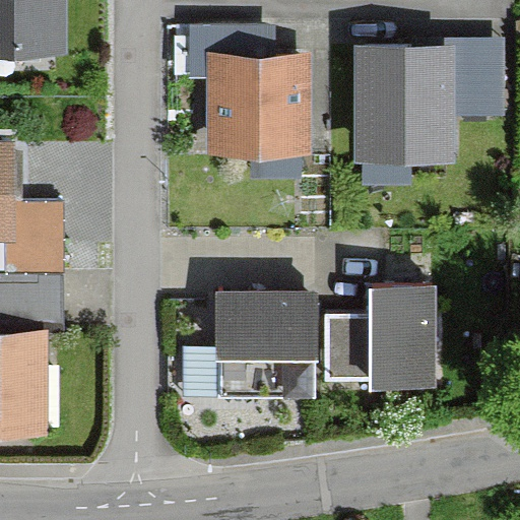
[(77,0),(0,0),(0,61),(77,61),(77,0)]
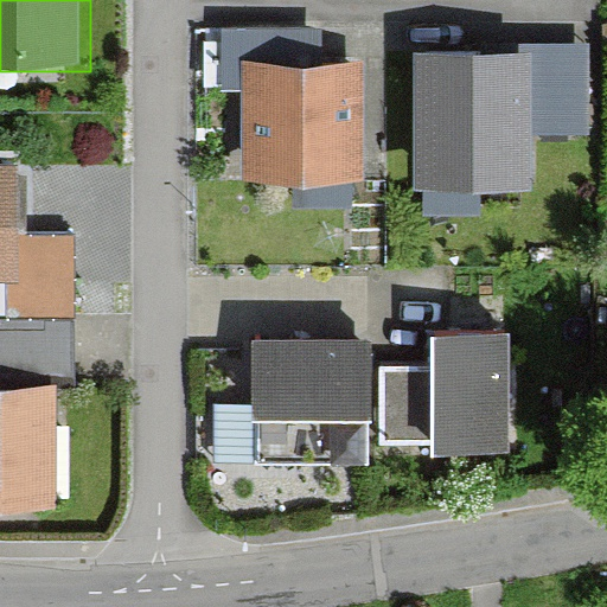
[(574,135),(573,49),(417,52),(421,189),(534,185),(532,136),(574,135)]
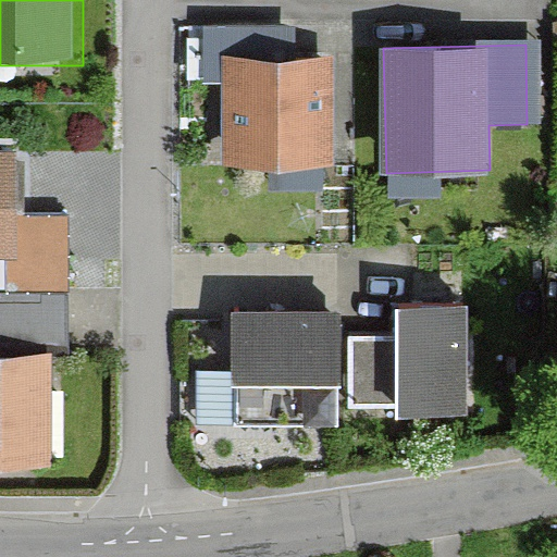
[(333,164),(332,58),(222,59),(223,165),(333,164)]
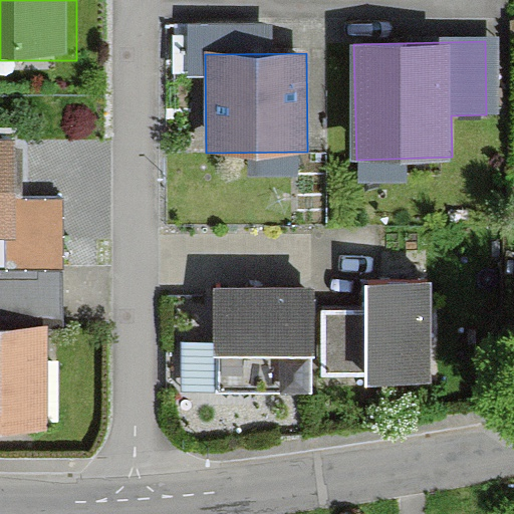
[(38,148),(0,148),(0,239),(40,238),(38,148)]
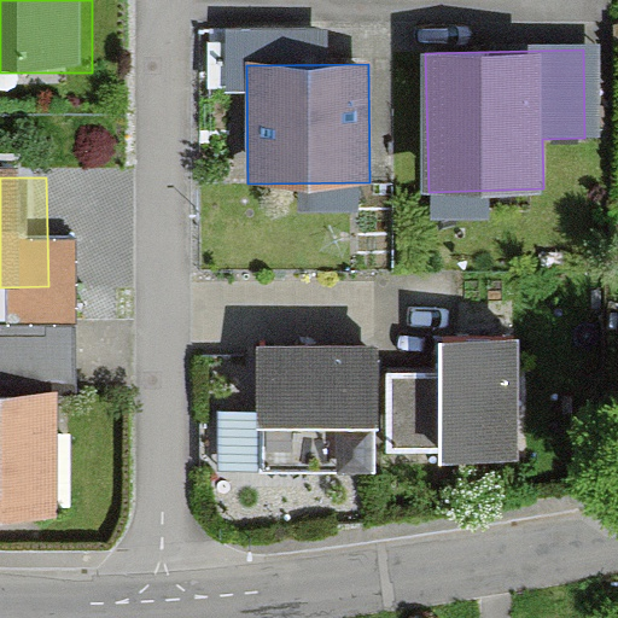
[(378,345),(256,345),(255,472),(377,472),(378,345)]
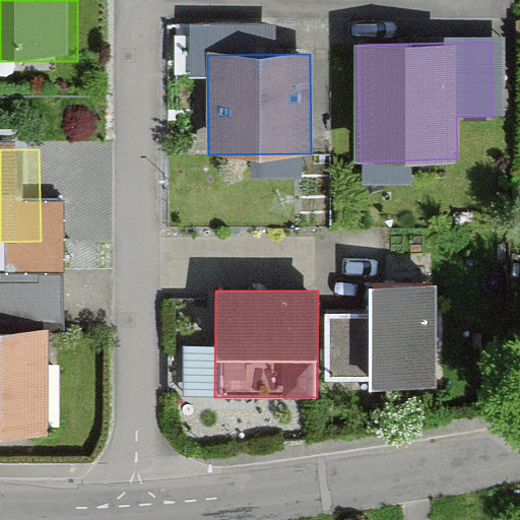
[(370,290),(370,315),(324,315),(325,381),(370,381),(370,390),(438,390),(437,290),(370,290)]
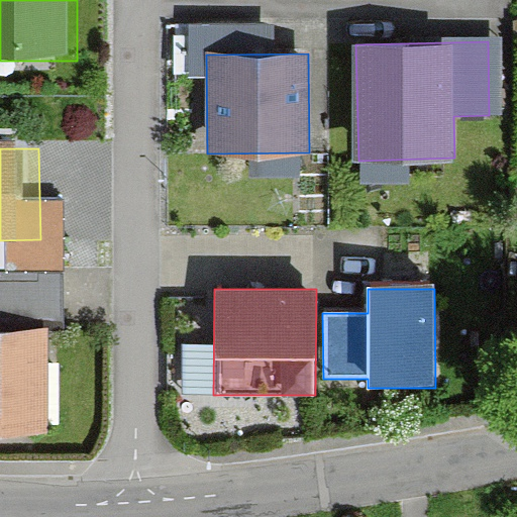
[(64,339),(0,339),(0,440),(65,440),(64,339)]
